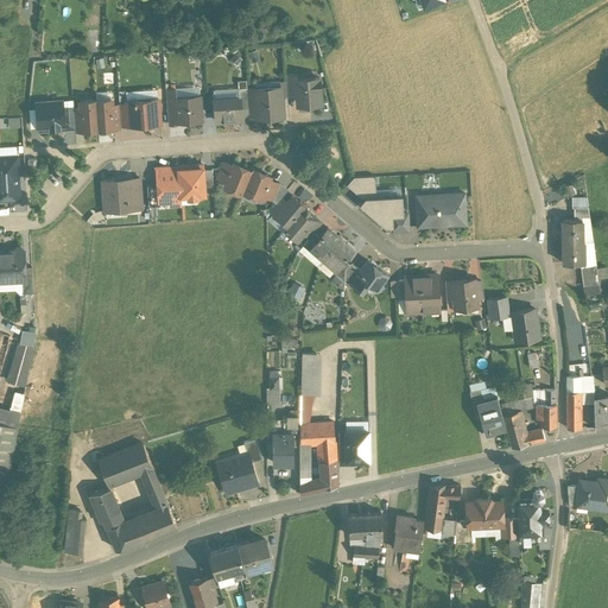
[(297,74),(286,74),(287,90),(296,89),(297,89),(296,80),(297,80),(297,74)]
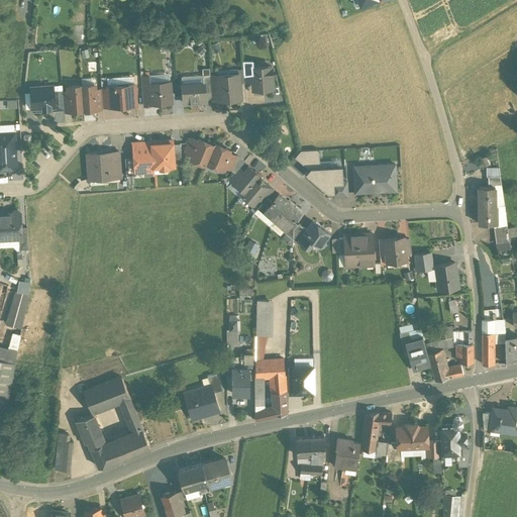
[(252,68),(251,68),(252,76),(251,76),(252,87),(253,87),(255,89),(257,87),(273,86),(272,74),(269,75),(269,67),(252,68)]
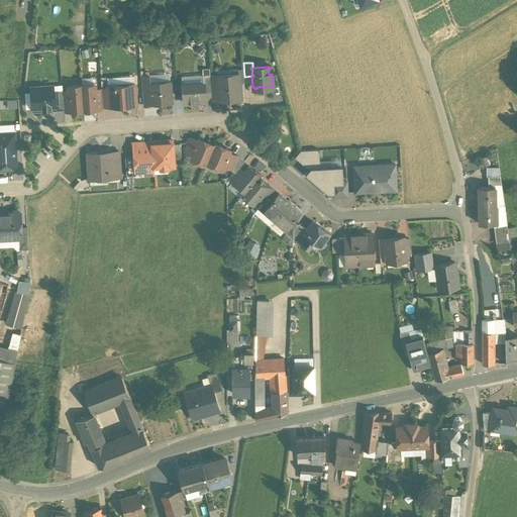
[(238,74),(217,75),(218,99),(219,101),(240,99),(238,74)]
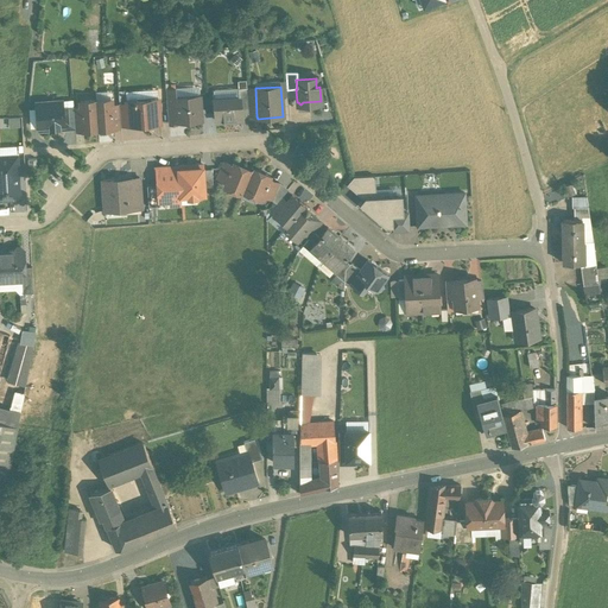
[(247,88),(238,89),(239,99),(240,99),(241,111),(248,111),(247,89),(247,88)]
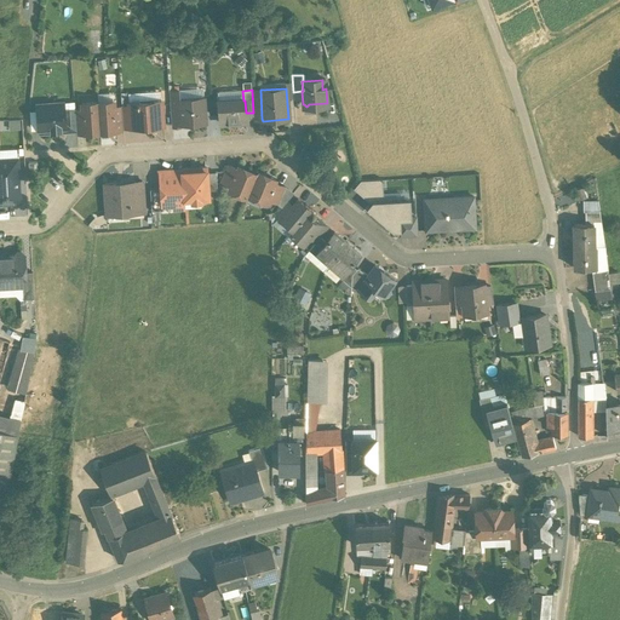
[(260,90),(252,91),(253,113),(254,120),(262,119),(260,90)]
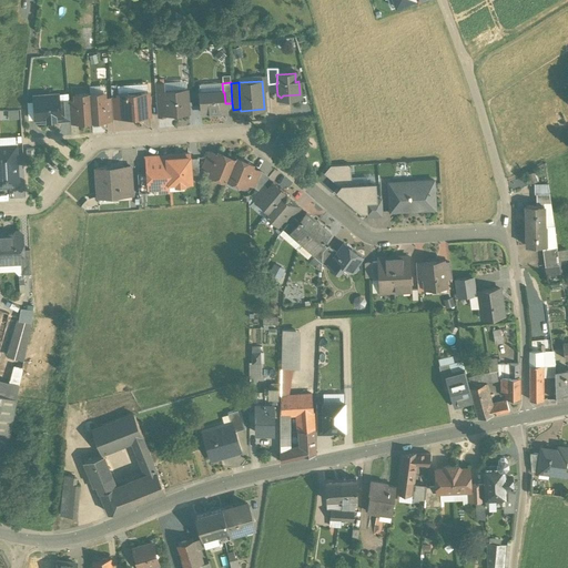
[(186,90),(163,91),(164,95),(165,113),(166,113),(188,112),(186,90)]
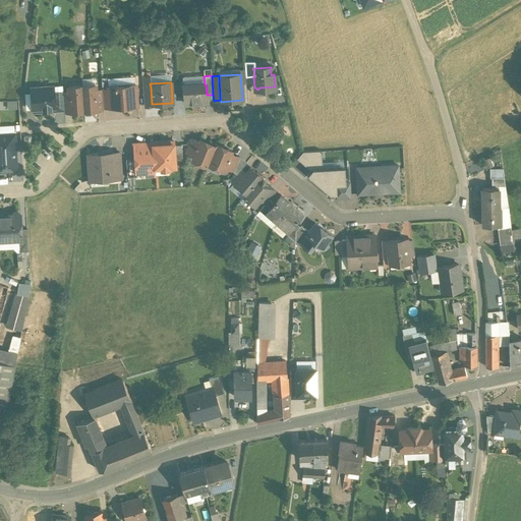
[(134,90),(127,90),(127,85),(108,87),(108,89),(109,107),(136,105),(135,84),(133,84),(134,90)]
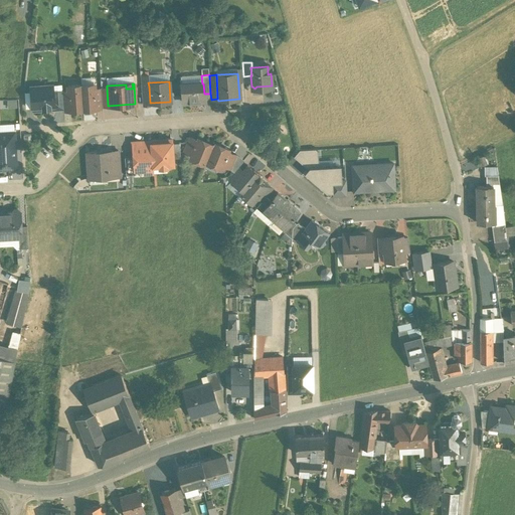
[(202,83),(181,86),(182,103),(205,102),(204,94),(203,83),(202,83)]
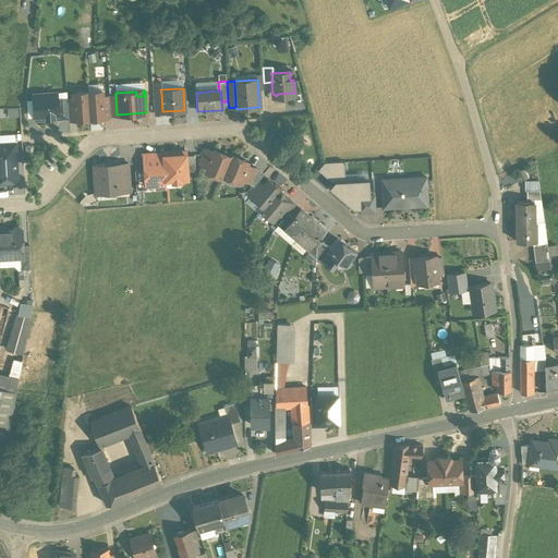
[(57,92),(44,93),(38,99),(33,99),(35,117),(47,116),(47,118),(55,117),(55,116),(58,114),(59,114),(58,99),(57,92)]
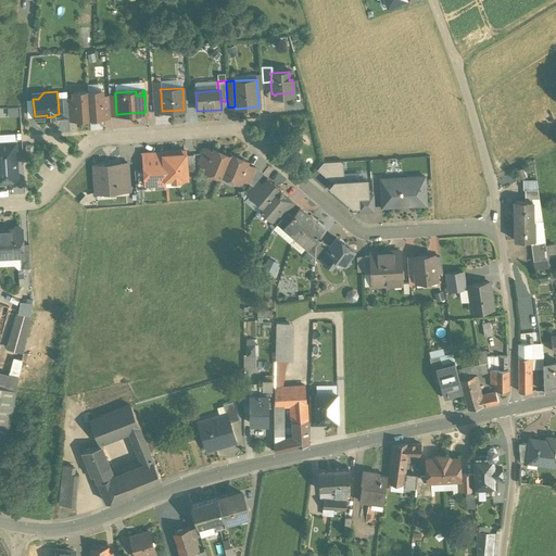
[(88,91),(73,92),(73,98),(75,117),(75,118),(89,117),(88,91)]
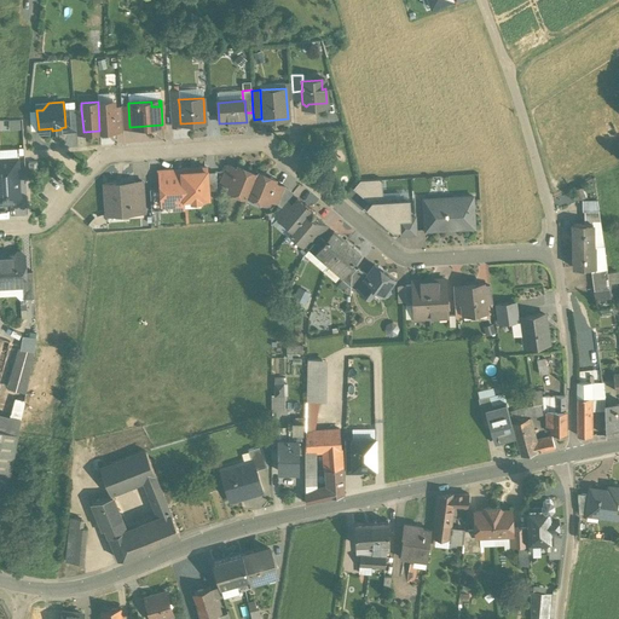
[(113,102),(98,102),(99,131),(115,129),(114,106),(113,102)]
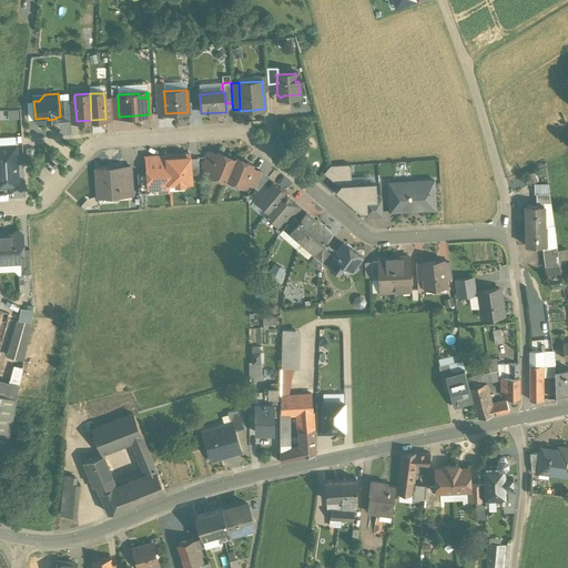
[(164,95),(155,97),(158,115),(166,115),(166,113),(165,113),(164,95)]
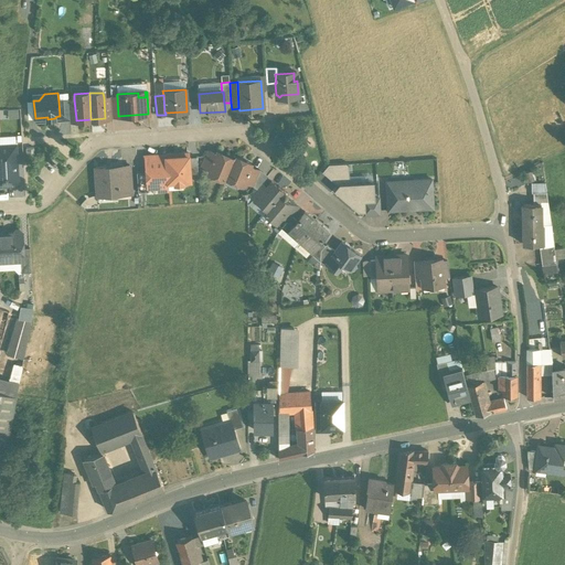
[(68,100),(59,100),(60,116),(59,116),(59,120),(70,120),(68,100)]
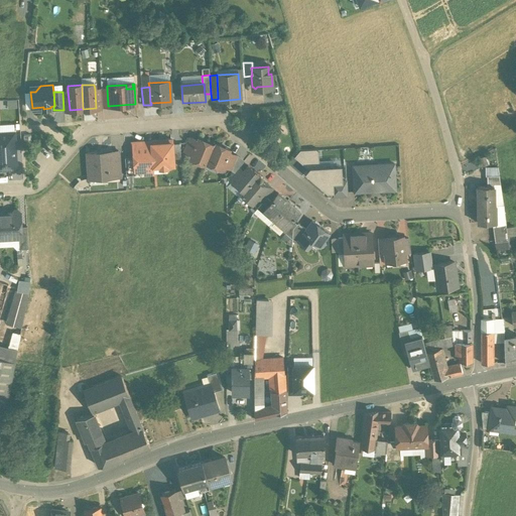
[(17,99),(0,99),(0,104),(0,108),(17,107),(17,99)]
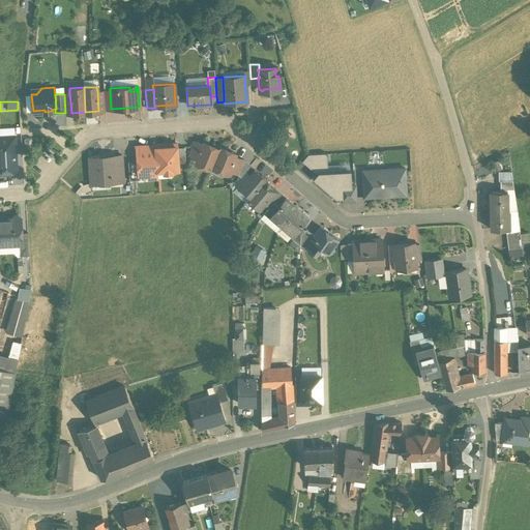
[(0,174),(18,174),(16,134),(0,135),(0,174)]
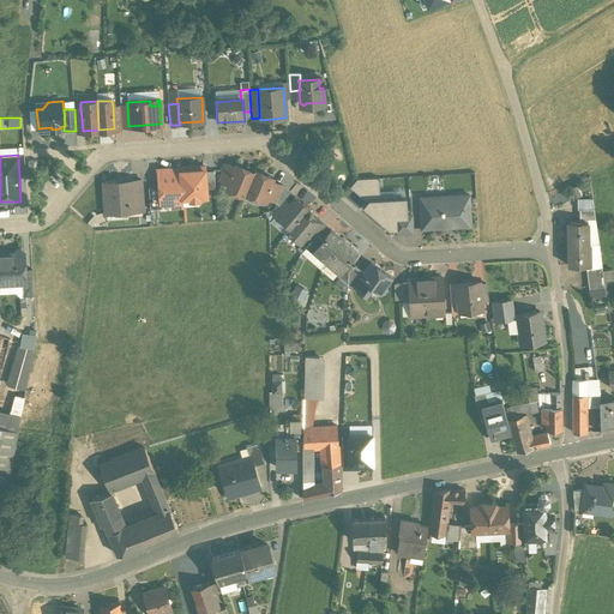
[(235,168),(226,163),(220,179),(228,182),(235,168)]
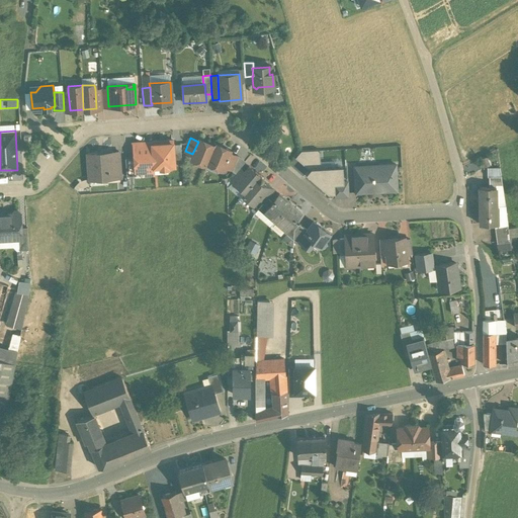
[(172,140),(152,142),(154,166),(173,165),(173,158),(172,145),(172,140)]
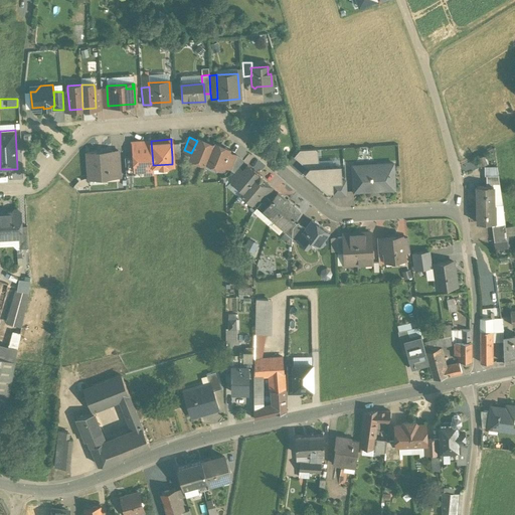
[(151,141),(132,142),(133,156),(134,171),(144,170),(144,173),(154,173),(154,169),(153,165),(151,141)]
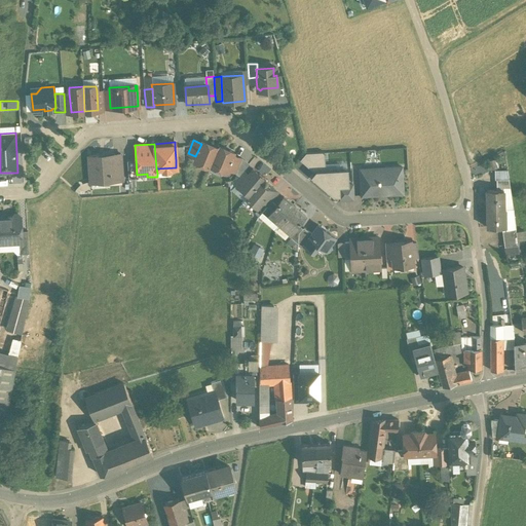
[(211,145),(208,146),(201,144),(195,156),(194,157),(197,161),(201,162),(204,161),(211,164),(212,162),(218,147),(211,144),(211,145)]
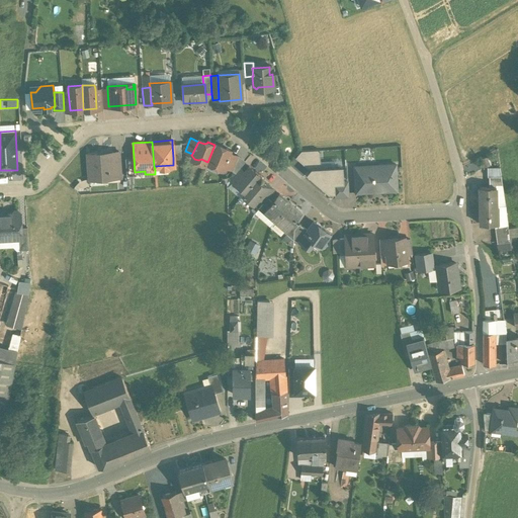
[(223,146),(216,143),(214,145),(208,160),(214,162),(216,166),(220,167),(224,166),(224,165),(230,152),(224,149),(222,146),(223,146)]
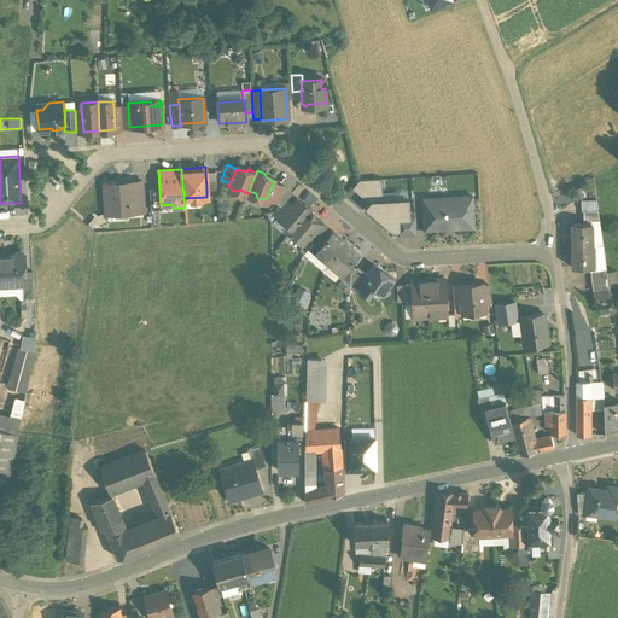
[(215,172),(205,173),(207,188),(216,188),(215,172)]
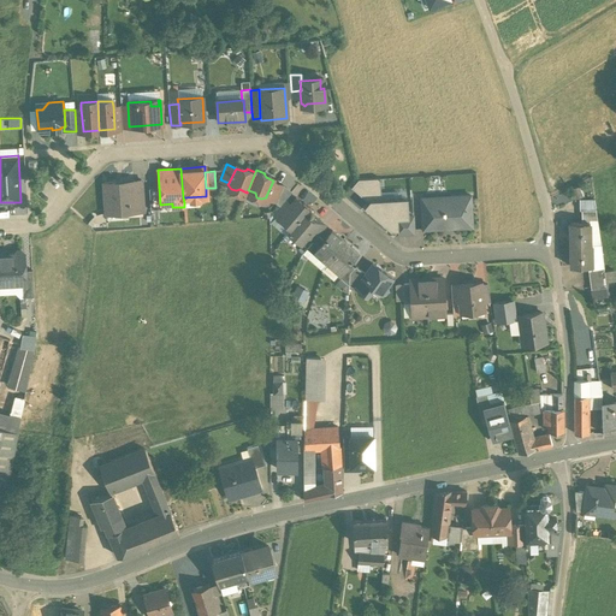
[(371,201),(381,200),(380,178),(357,179),(351,188),(369,202),(371,201)]
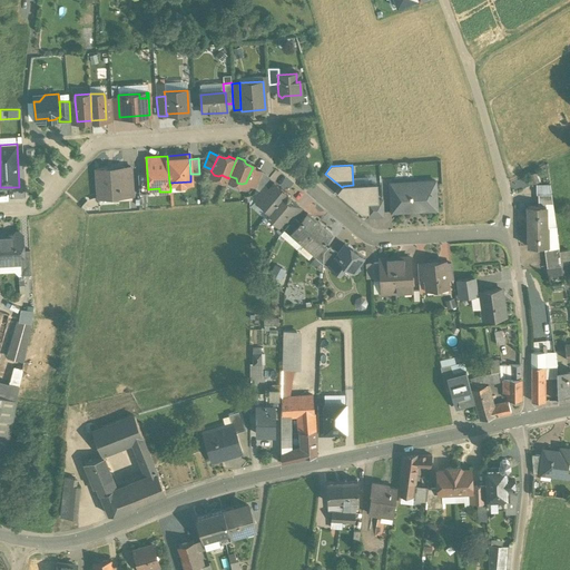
[(123,166),(96,168),(98,196),(126,195),(125,183),(124,169),(123,169),(123,166)]
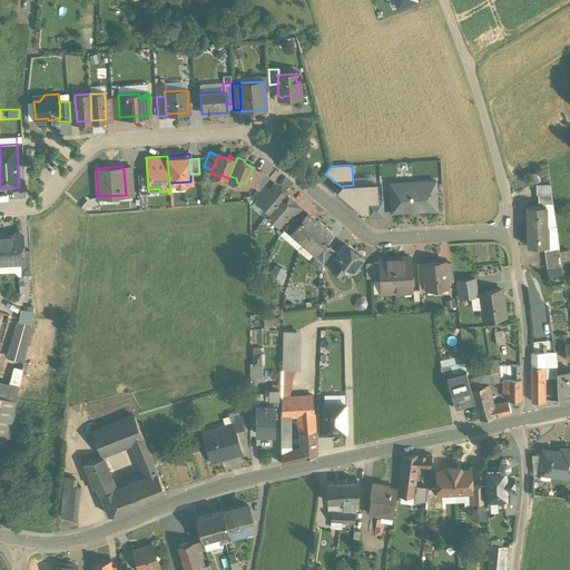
[(253,167),(246,182),(255,185),(261,170),(253,167)]
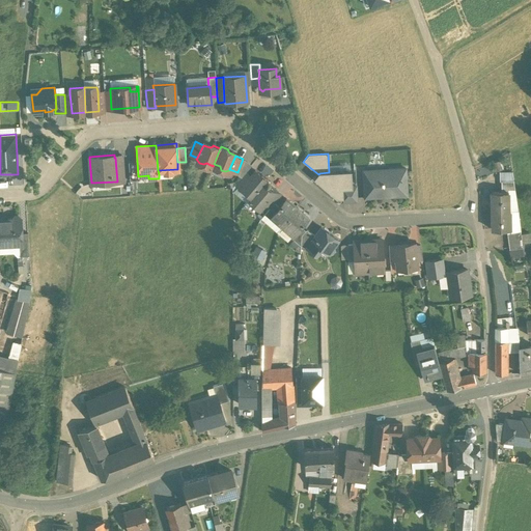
[(138,176),(137,161),(129,162),(131,180),(139,179),(139,176),(138,176)]
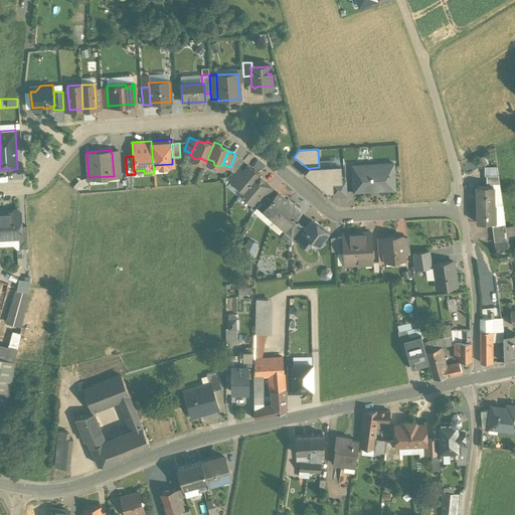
[(393,163),(376,164),(376,169),(352,170),(353,191),(394,189),(393,163)]
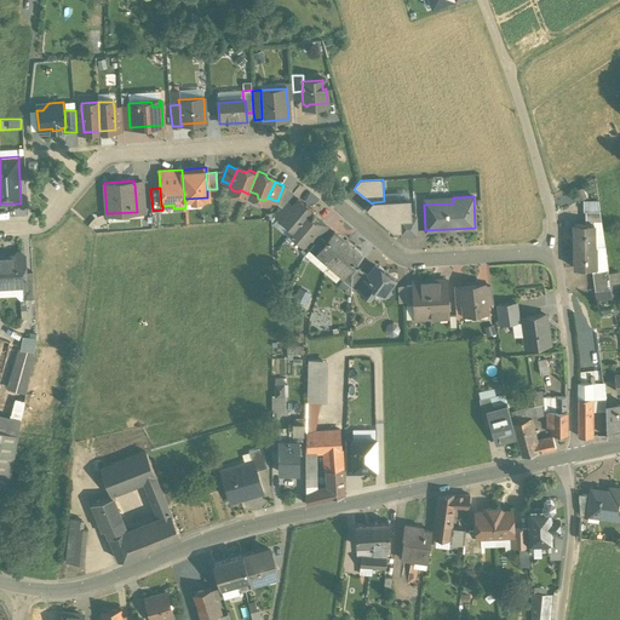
[(281,218),(280,219),(293,230),(308,213),(310,211),(311,210),(309,208),(309,206),(305,204),(304,204),(298,199),(292,206),(281,218)]
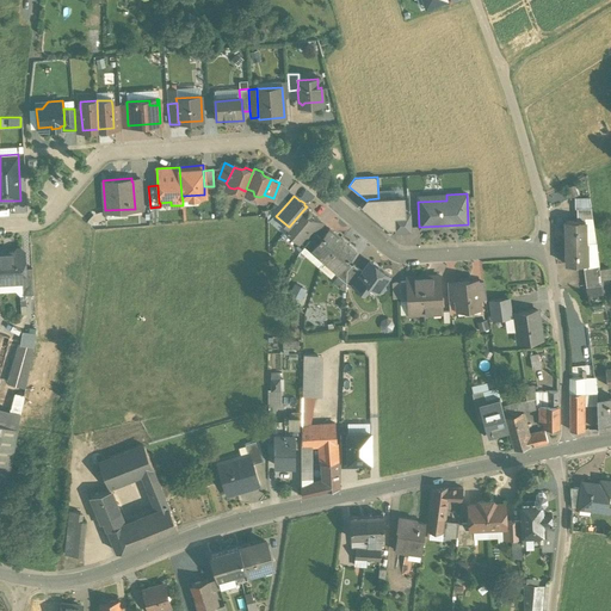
[(405,214),(403,197),(378,198),(368,199),(366,201),(363,204),(388,224),(394,224),(393,215),(405,214)]
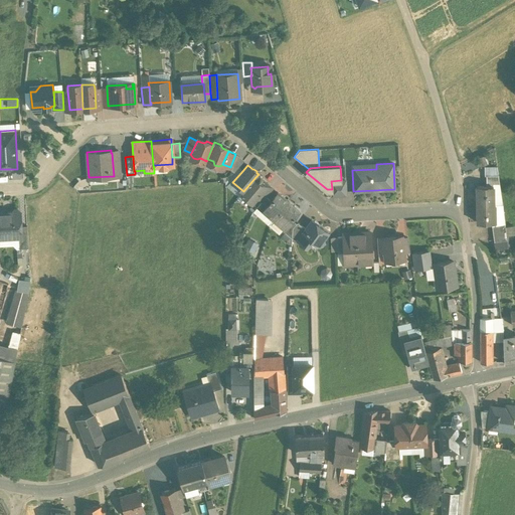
[(498,174),(497,166),(484,166),(484,175),(486,175),(498,174)]
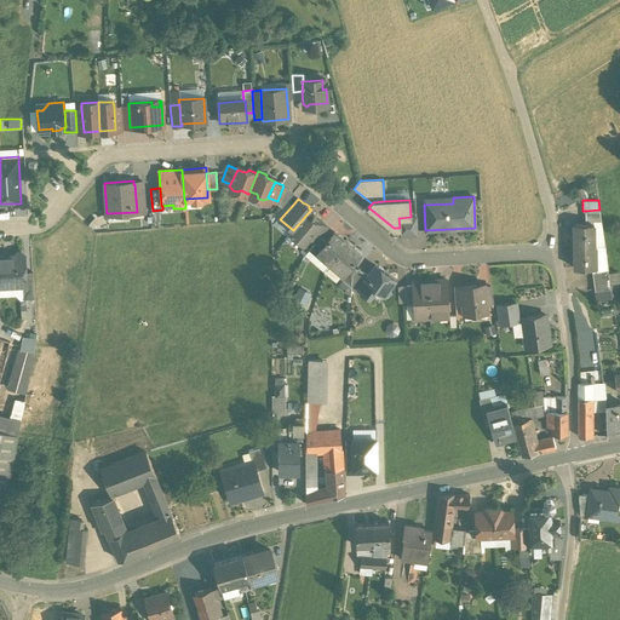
[(286,201),(275,214),(281,218),(292,206),(286,201)]
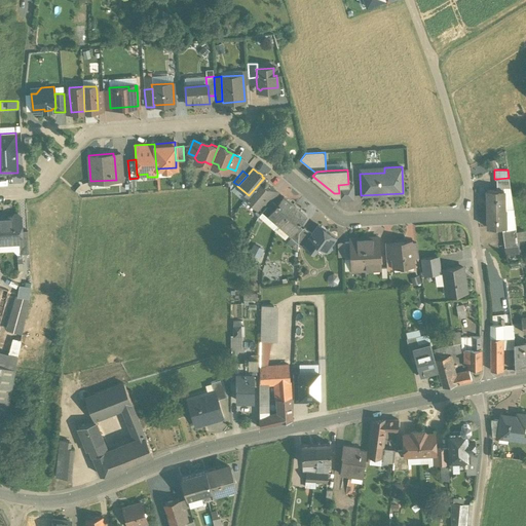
[(509,178),(496,179),(496,189),(503,189),(503,187),(510,187),(509,178)]
